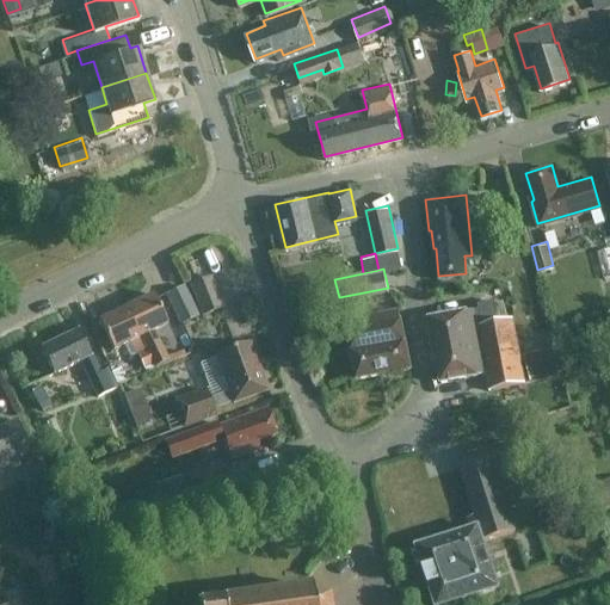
[(190,279),(202,312),(222,303),(210,271),(190,279)]
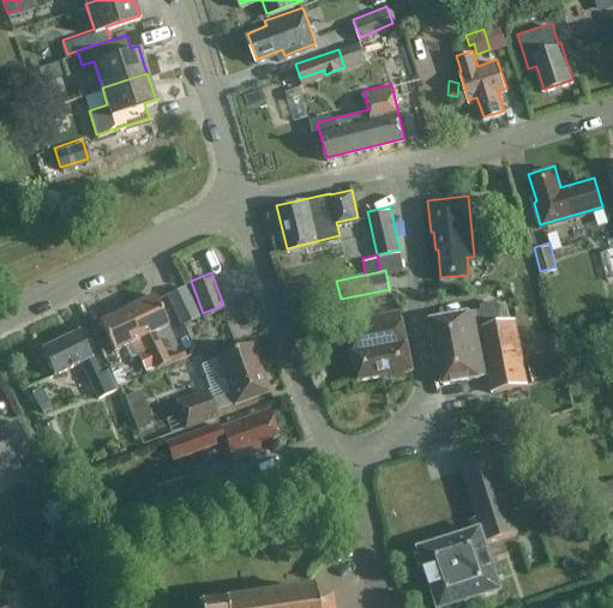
[(185,283),(166,292),(180,323),(199,313),(185,283)]
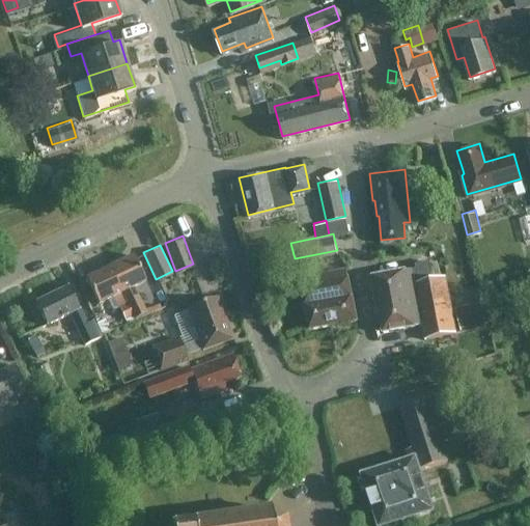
[(109,264),(121,289),(127,300),(133,312),(134,316),(146,310),(134,283),(144,278),(133,252),(109,264)]
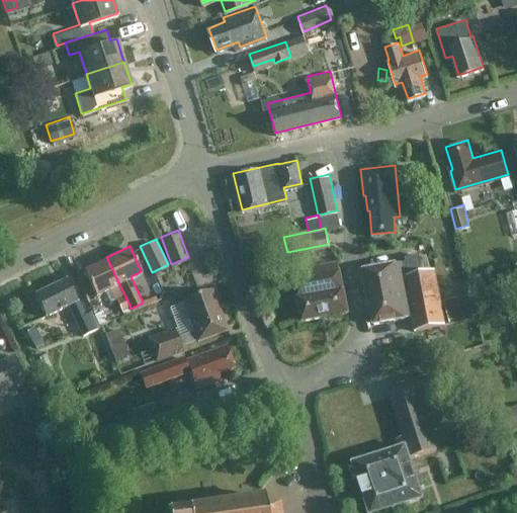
[(422,269),(419,252),(405,254),(406,259),(363,267),(373,322),(411,314),(414,328),(429,325),(431,333),(445,330),(444,322),(434,267),(422,269)]
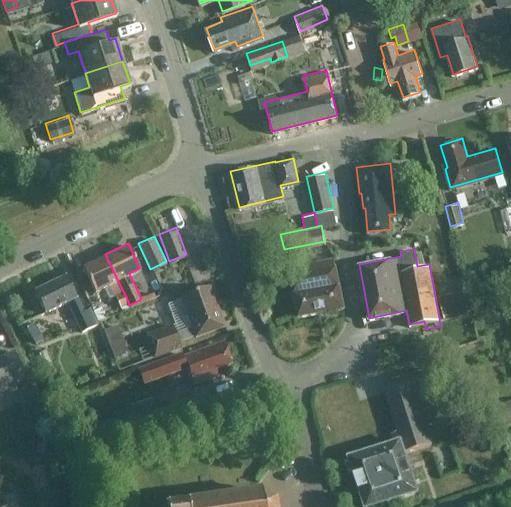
[(94,290),(117,279),(105,254),(82,265),(94,290)]
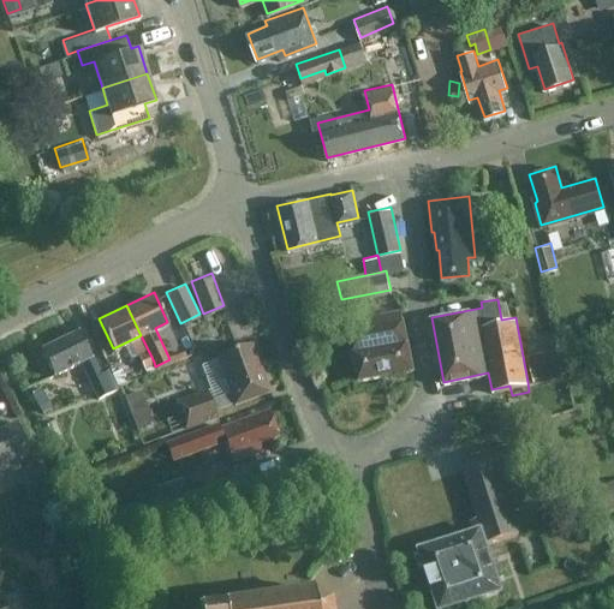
[(406,339),(400,309),(346,318),(353,350),(352,350),(358,378),(413,368),(407,339),(406,339)]
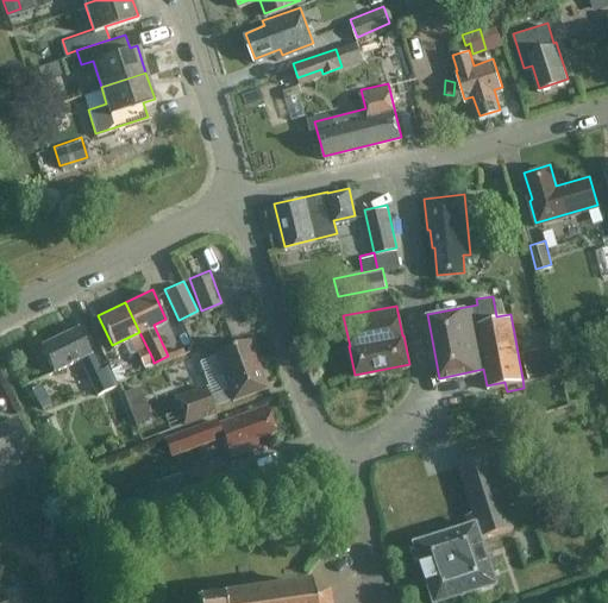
[(106,364),(99,368),(91,349),(89,350),(77,325),(39,344),(52,369),(80,356),(98,391),(116,383),(106,364)]
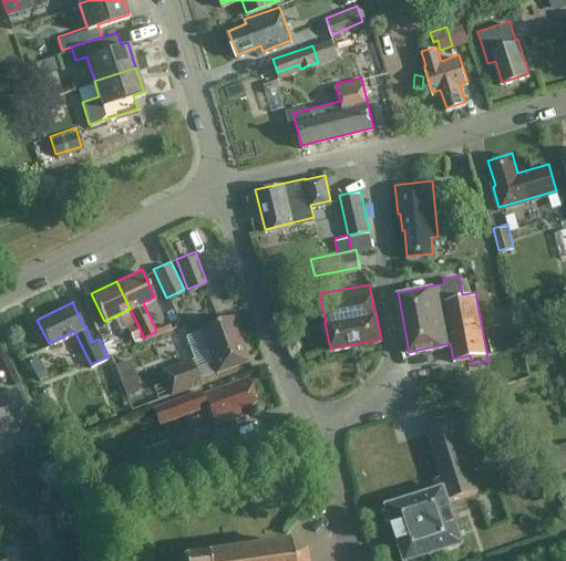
[(247,357),(230,314),(199,325),(212,359),(193,365),(189,356),(161,367),(170,392),(198,381),(196,375),(215,369),(216,370),(247,357)]
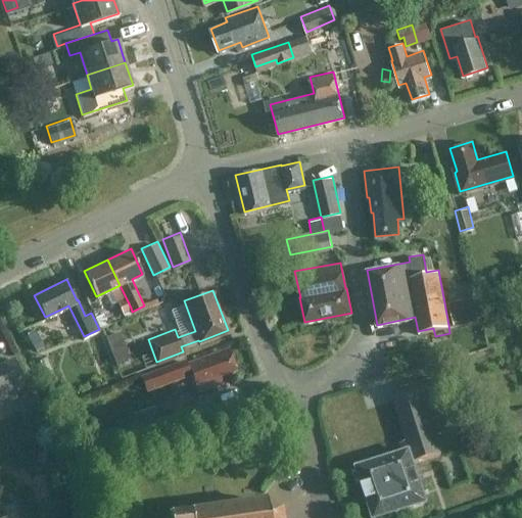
[(447,300),(454,322),(478,316),(472,294),(447,300)]
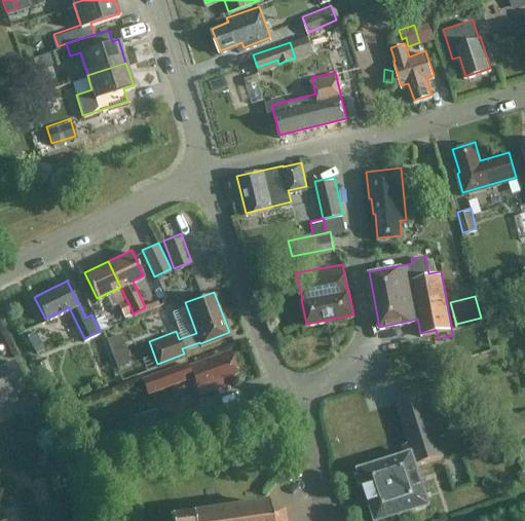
[(132,309),(125,297),(118,301),(123,313),(132,309)]
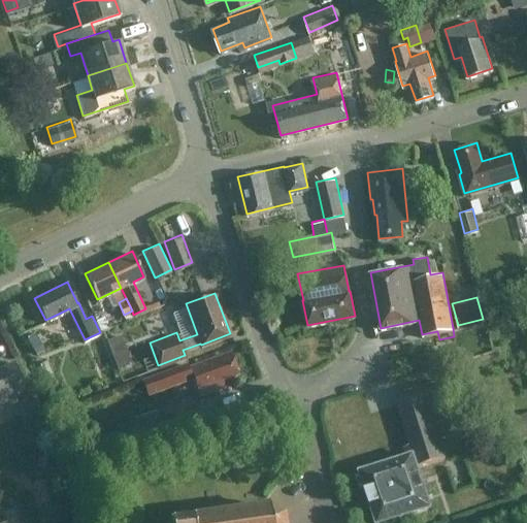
[(26,335),(35,352),(43,348),(34,330),(26,335)]
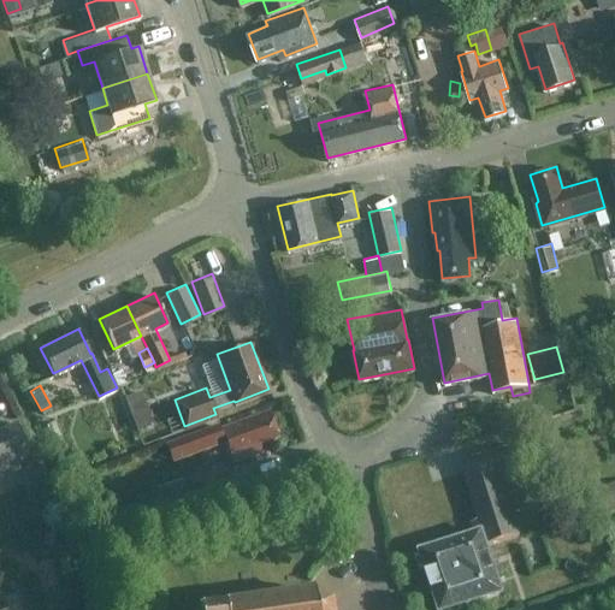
[(124,394),(126,402),(143,396),(141,388),(124,394)]
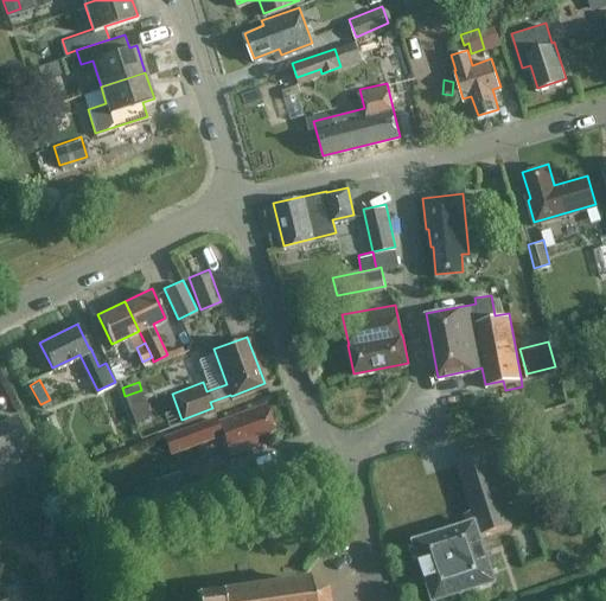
[(223,432),(230,452),(250,443),(249,439),(254,438),(254,434),(274,427),(265,401),(215,419),(214,415),(163,434),(170,451),(223,432)]
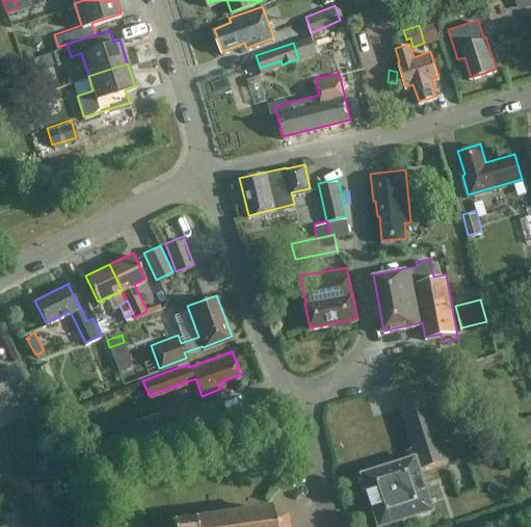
[(412,363),(415,375),(426,371),(423,360),(412,363)]
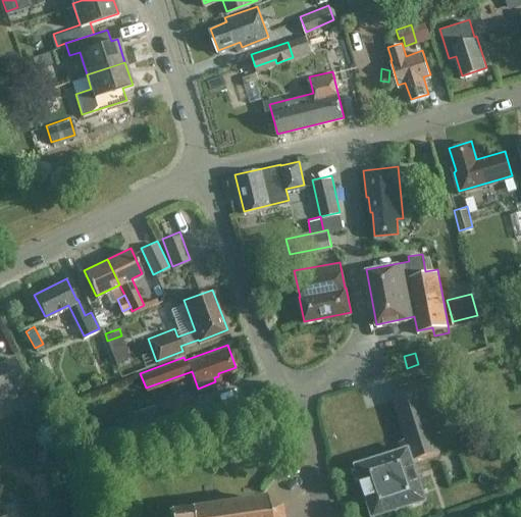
[(0,390),(24,378),(12,355),(0,361),(0,390)]
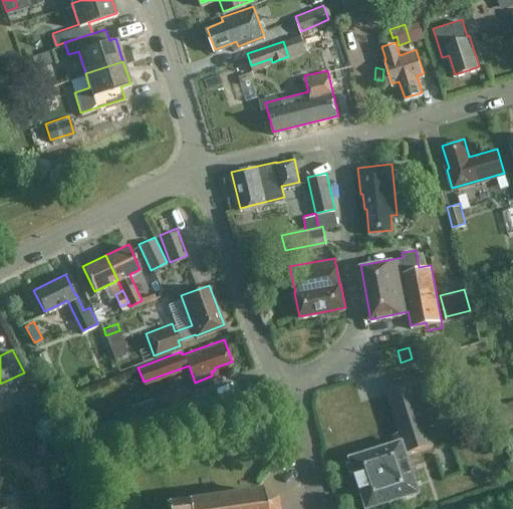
[(403,442),(430,433),(426,421),(436,417),(430,397),(438,394),(430,367),(383,383),(399,430),(393,432),(396,442),(402,440),(403,442)]
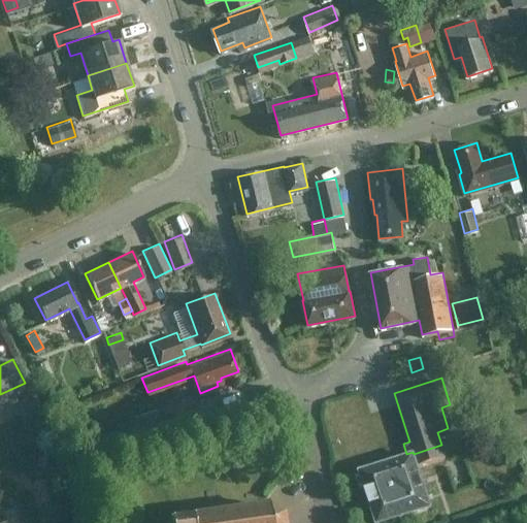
[(32,392),(21,397),(29,415),(40,409),(32,392)]
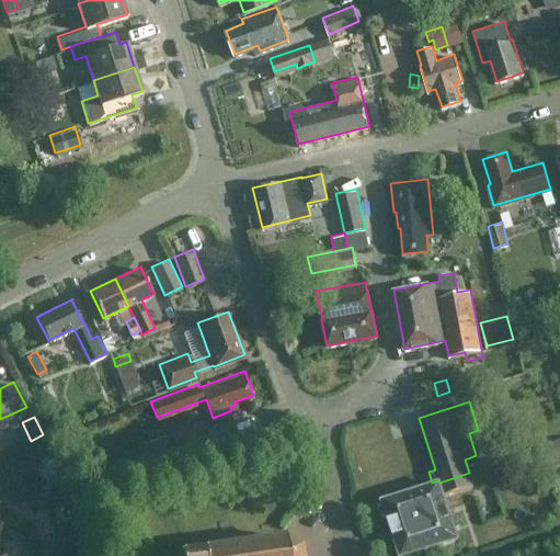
[(209,438),(204,421),(171,432),(176,449),(209,438)]
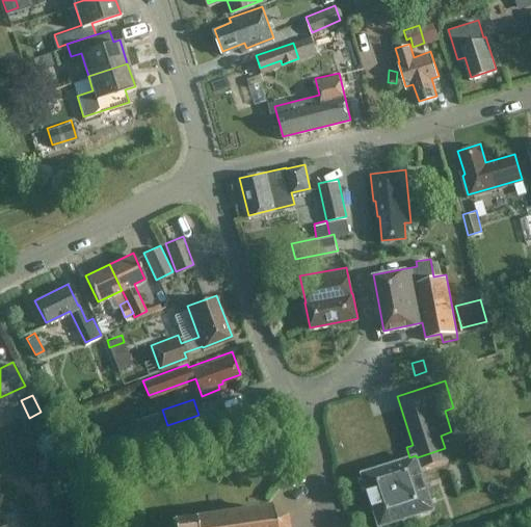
[(135,418),(141,437),(163,429),(157,411),(135,418)]
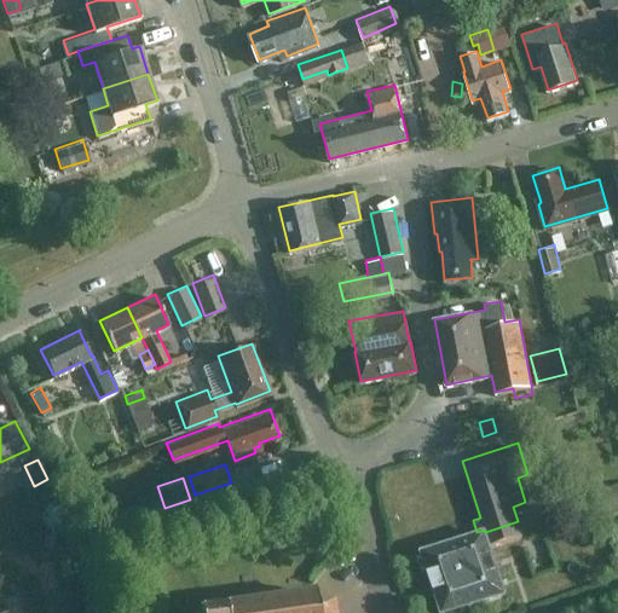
[(477,532),(421,549),(442,612),(506,591),(490,544),(521,533),(518,521),(485,532),(484,530),(477,532)]
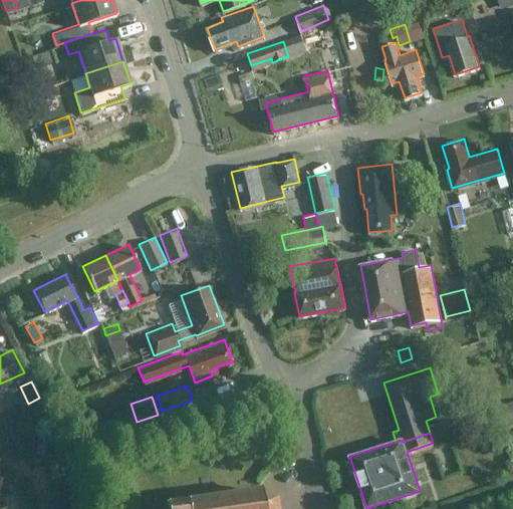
[(274,497),(260,490),(166,504),(166,508),(276,508),(275,499),(274,497)]
